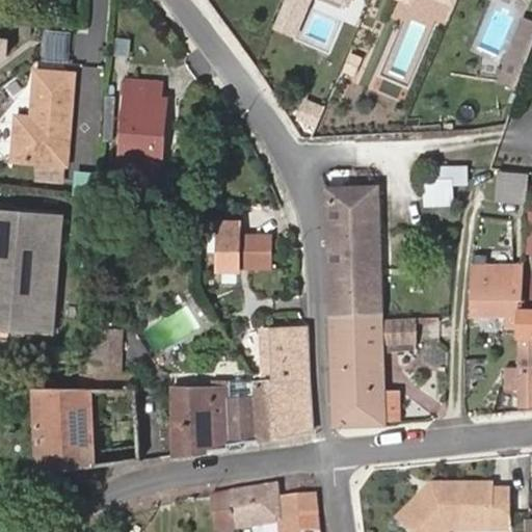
[(531,45),(531,25),(521,22),(509,54),(527,60),(531,45)]
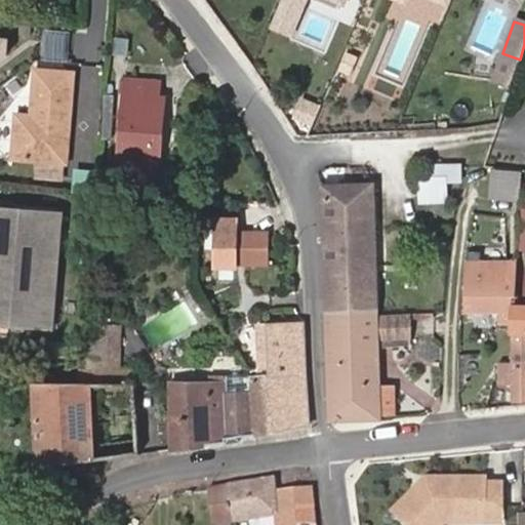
[(0,73),(16,74),(19,35),(0,33),(0,73)]
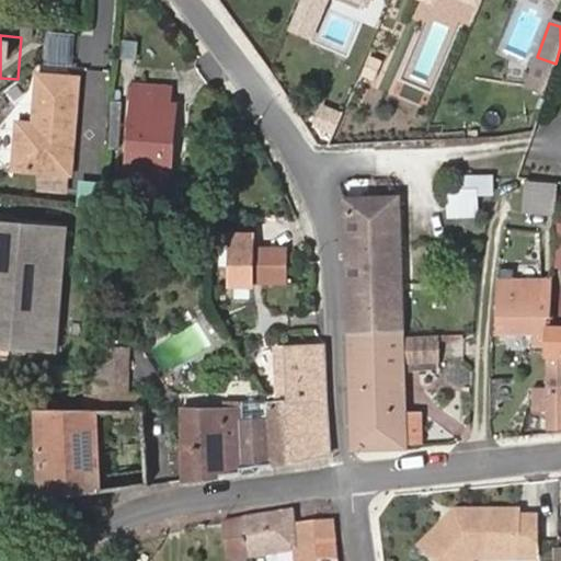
[(556,64),(537,57),(526,90),(544,96),(556,64)]
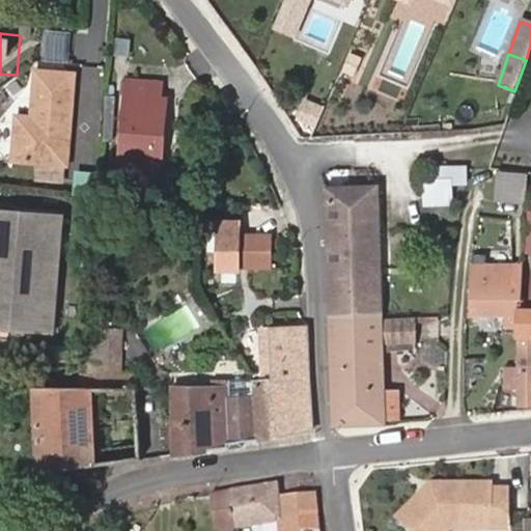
[(5,119),(5,162),(65,166),(73,77),(34,74),(31,121),(5,119)]
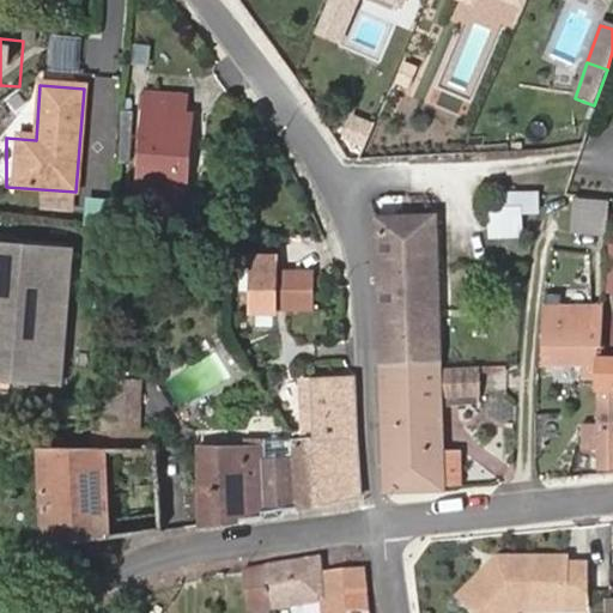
[(146,95),(135,220),(183,224),(184,201),(177,201),(180,158),(188,157),(192,117),(184,116),(186,96),(146,95)]
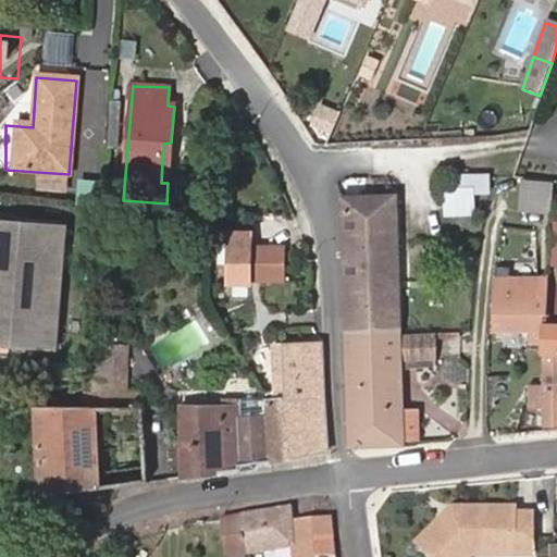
[(168,183),(171,143),(163,144),(161,183),(168,183)]
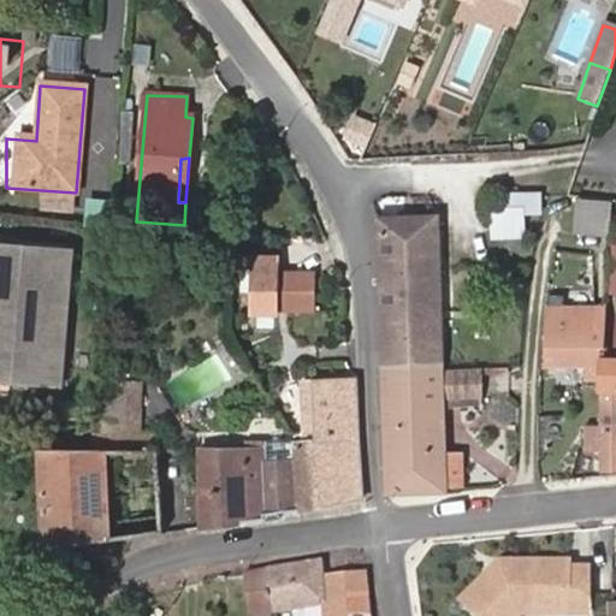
[(532,191),(501,190),(501,209),(527,211),(531,211),(532,191)]
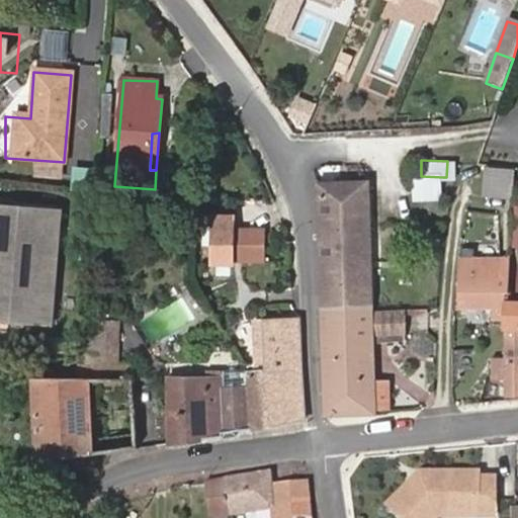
[(486,196),(514,198),(514,188),(515,175),(516,170),(487,167),(486,196)]
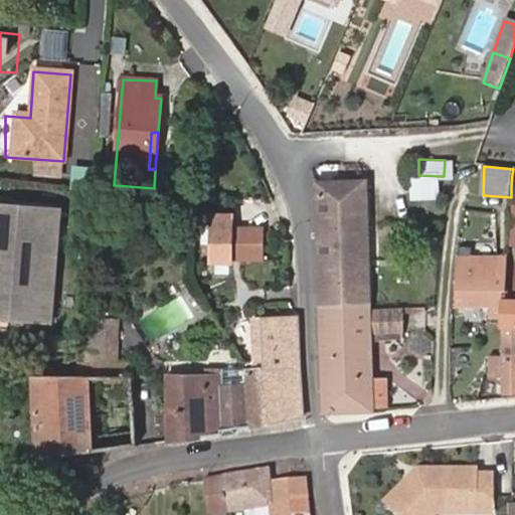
[(441,176),(418,175),(406,175),(406,201),(439,202),(441,176)]
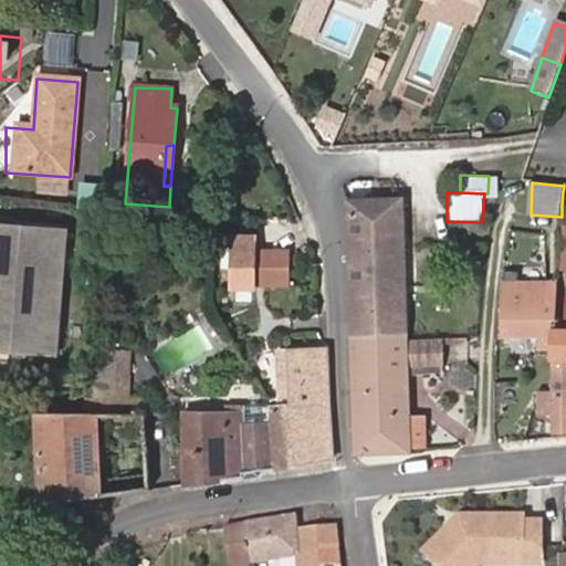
[(346,200),(348,237),(350,268),(407,266),(404,198),(346,200)]
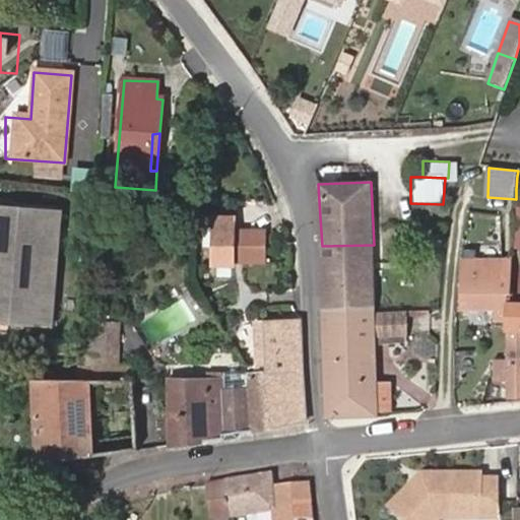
[(0,205),(0,319),(54,325),(64,211),(0,205)]
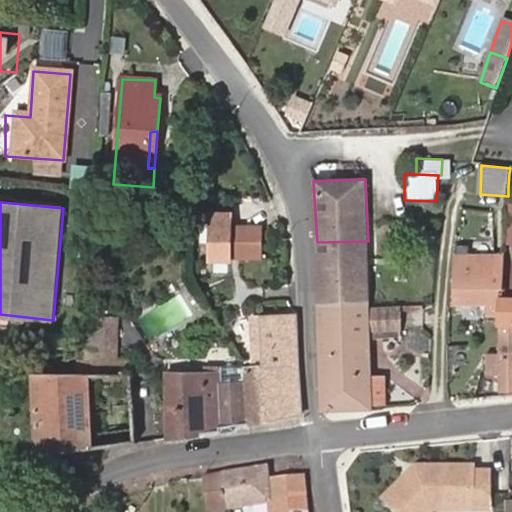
[(224,217),(208,216),(207,249),(222,250),(224,217)]
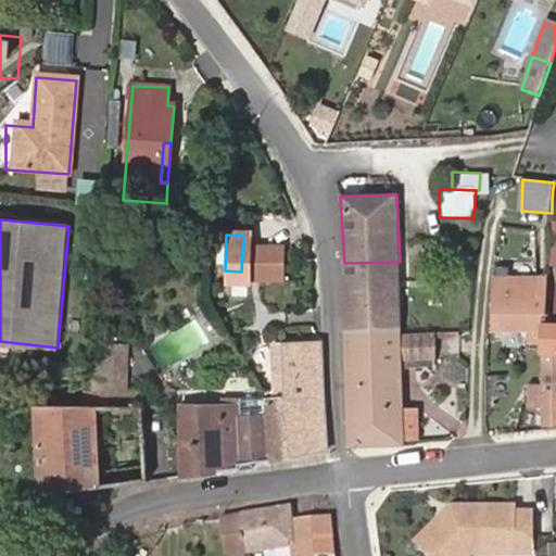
[(346,331),(401,331),(400,262),(344,263),(346,331)]
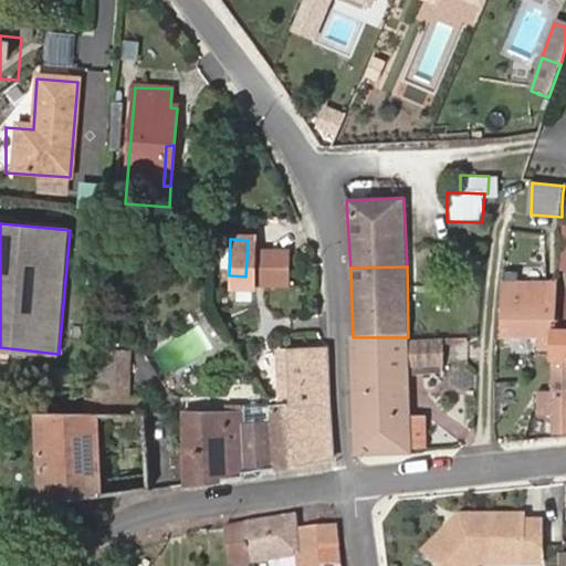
[(558,328),(558,283),(505,282),(504,334),(547,335),(547,344),(553,344),(553,359),(565,359),(565,335),(558,336),(558,328)]
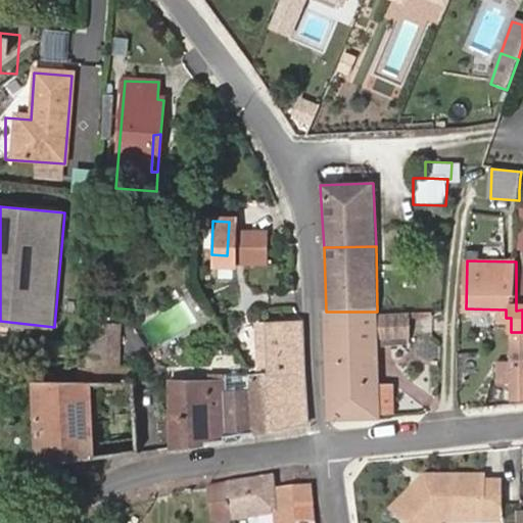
[(329,422),(381,418),(377,312),(326,312),(329,422)]
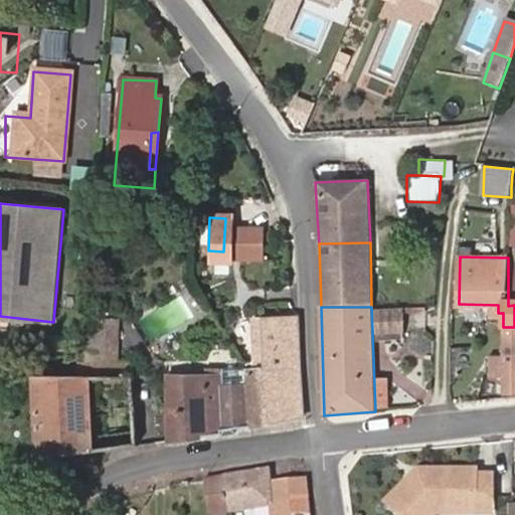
[(301,412),(299,317),(267,318),(269,372),(269,413),(269,419),(301,412)]
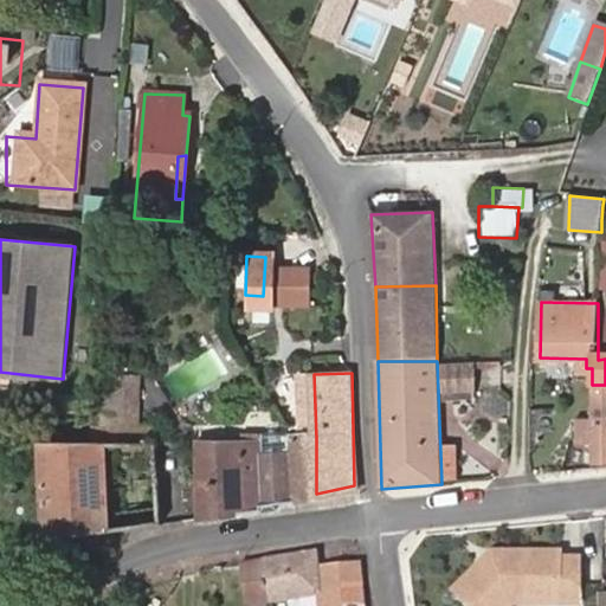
[(130,375),(121,375),(121,424),(141,424),(141,410),(140,391),(130,389),(130,375)]
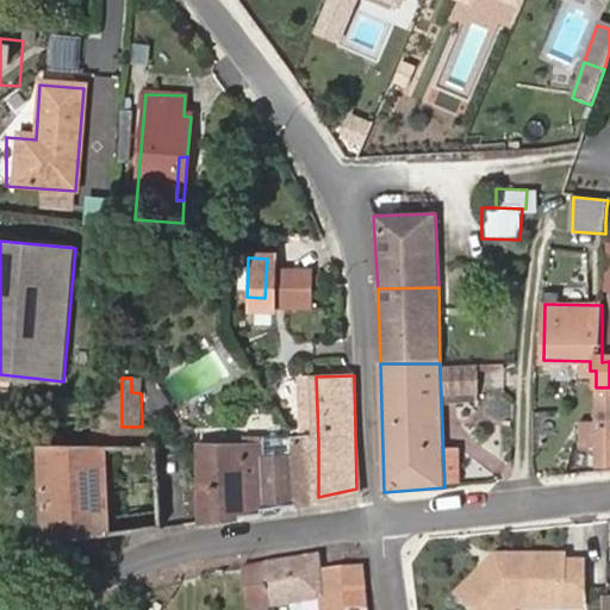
[(609,466),(609,387),(596,387),(596,424),(579,424),(579,449),(596,449),(597,466),(609,466)]
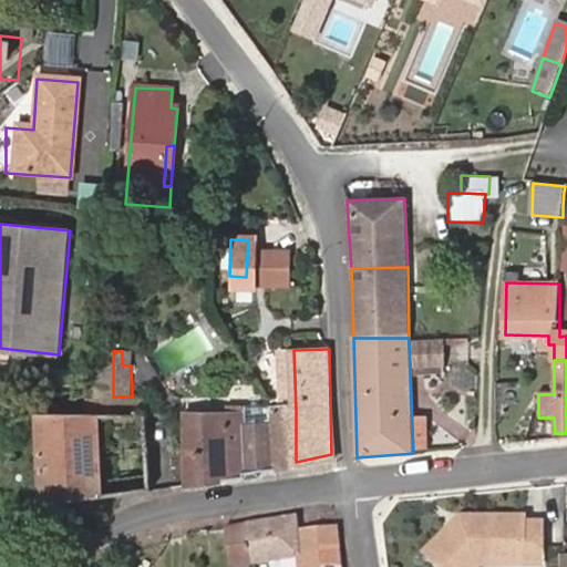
[(142,397),(132,397),(113,397),(88,397),(88,406),(104,405),(142,405),(142,397)]
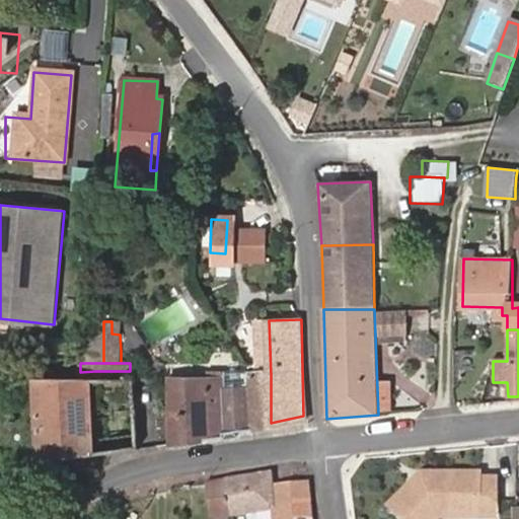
[(96,453),(95,371),(80,372),(79,380),(34,381),(38,461),(96,453)]
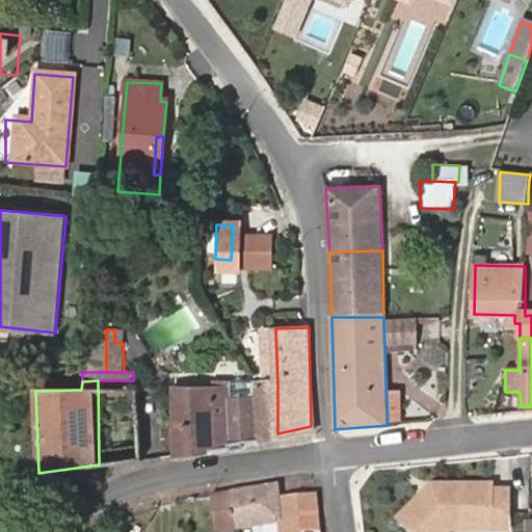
[(277,384),(262,384),(256,386),(230,386),(171,387),(174,453),(242,444),(242,441),(277,433),(277,427),(277,384)]
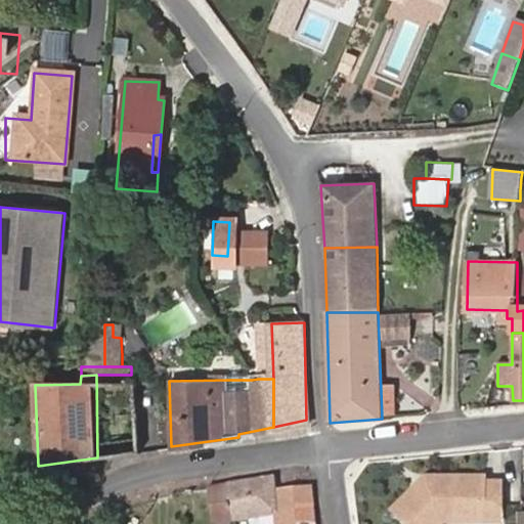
[(426,485),(388,509),(396,523),(489,523),(490,514),(496,514),(496,477),(438,476),(436,483),(428,489),(426,485)]
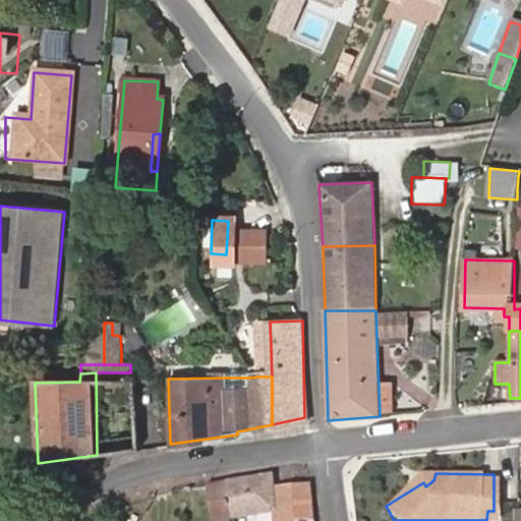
[(232,520),(276,513),(273,488),(271,474),(225,484),(229,520),(232,520)]
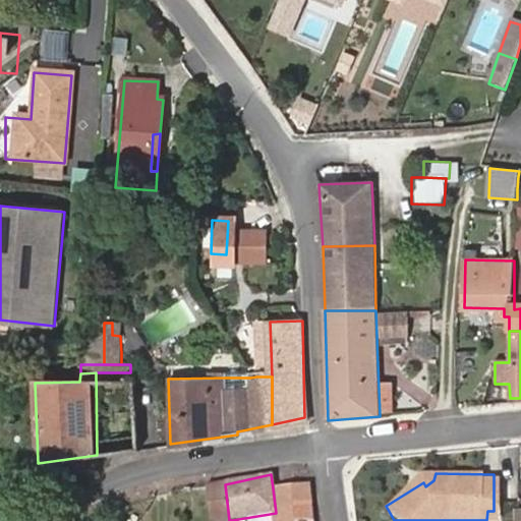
[(314,520),(309,481),(273,488),(276,513),(277,520),(314,520)]
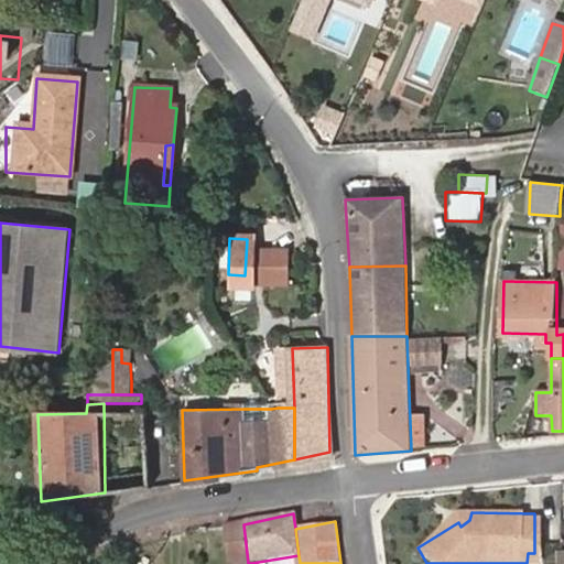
[(248,563),(243,524),(227,528),(231,563),(248,563)]
